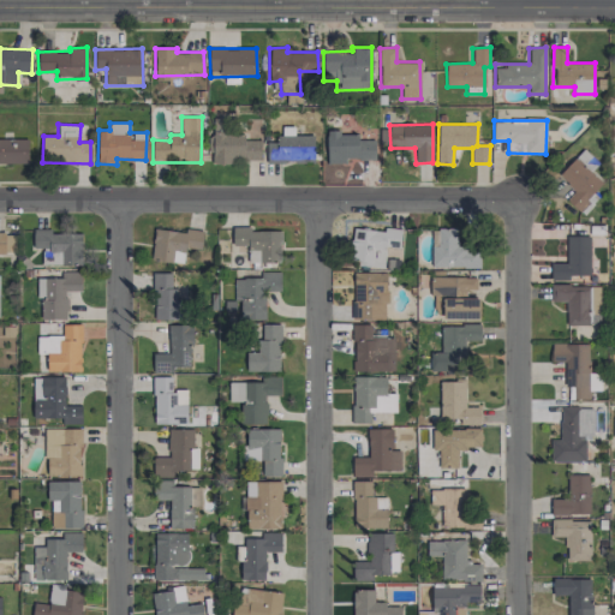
[(267,142),(267,163),(315,162),(314,135),(294,136),(293,126),(280,127),(280,142),(267,142)]
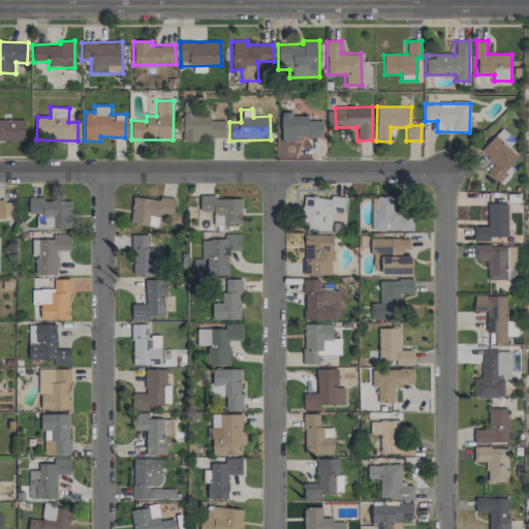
[(322,137),(323,121),(307,120),(308,115),(281,114),(281,141),(297,141),(297,137),(322,137)]
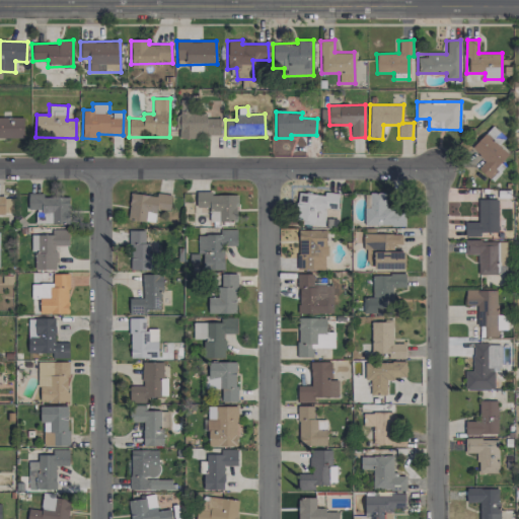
[(220,135),(220,114),(179,114),(179,138),(196,139),(196,135),(220,135)]
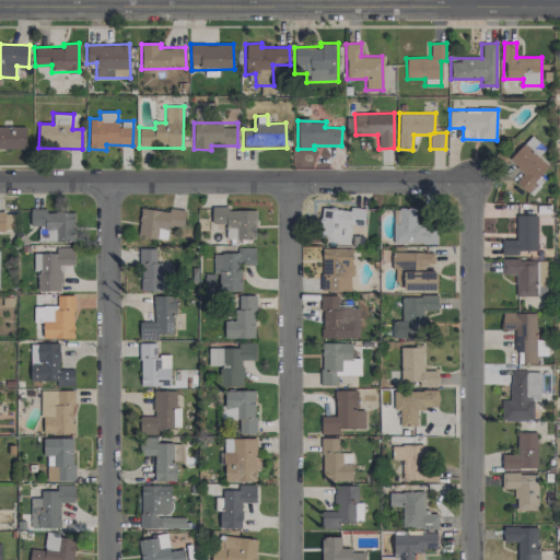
[(25,127),(0,126),(0,148),(25,148),(25,127)]
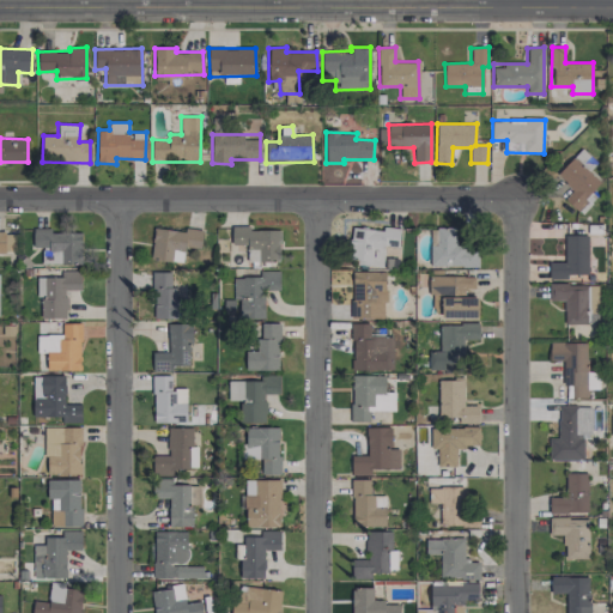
[(588,171),(596,162),(581,149),(556,175),(574,192),(566,200),(581,213),(596,196),(590,193),(600,182),(588,171)]
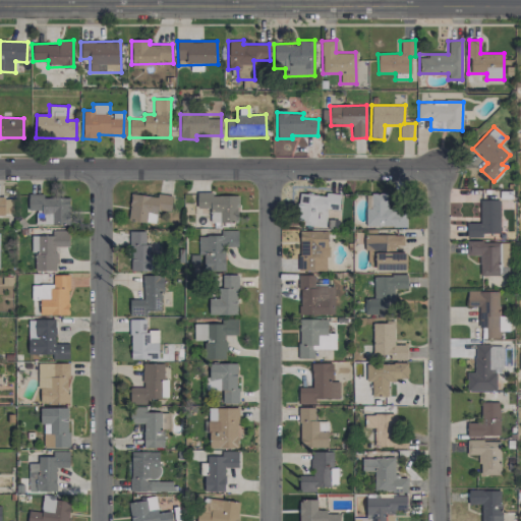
[(170,212),(172,197),(131,192),(128,220),(156,223),(157,210),(170,212)]
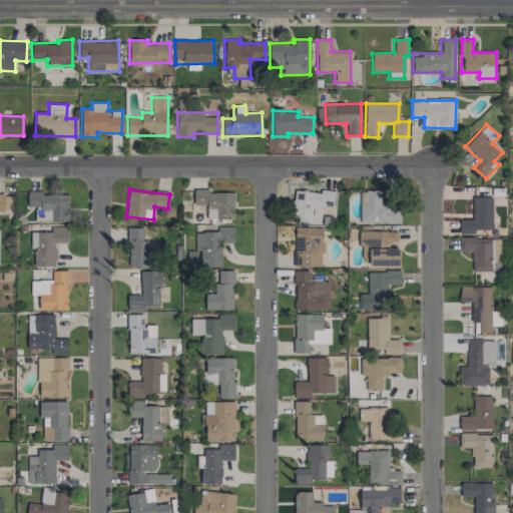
[(208,219),(234,218),(234,192),(208,192),(208,189),(193,189),(194,205),(208,205),(208,219)]
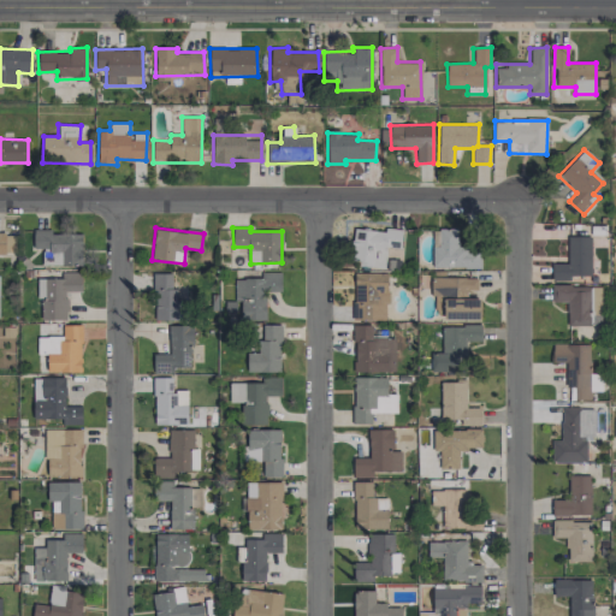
[(354,227),(351,265),(385,266),(386,247),(401,248),(402,231),(354,227)]
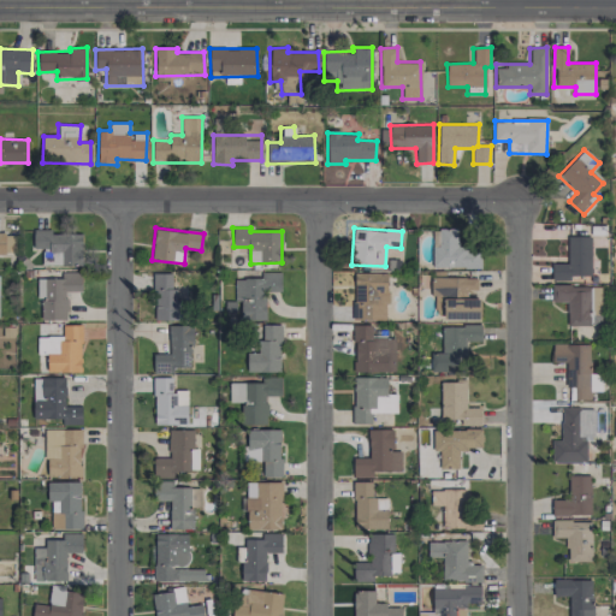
[(457,229),(432,230),(433,268),(481,267),(480,248),(457,248),(457,229)]
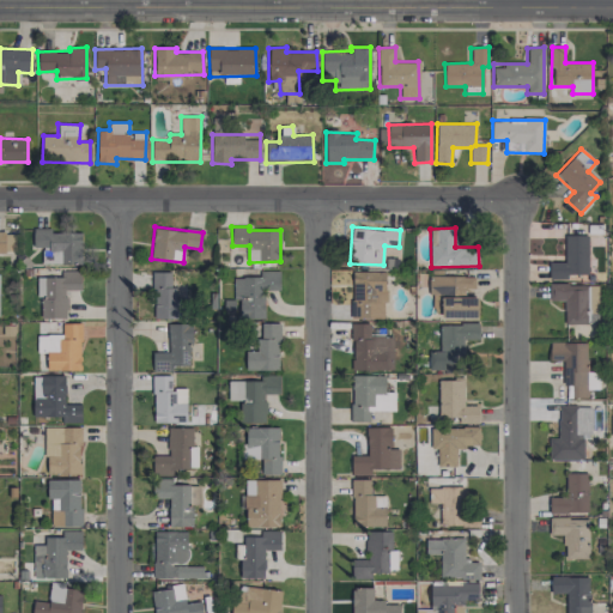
[(80,232),(52,232),(52,229),(32,229),(34,249),(61,249),(61,263),(82,263),(80,232)]
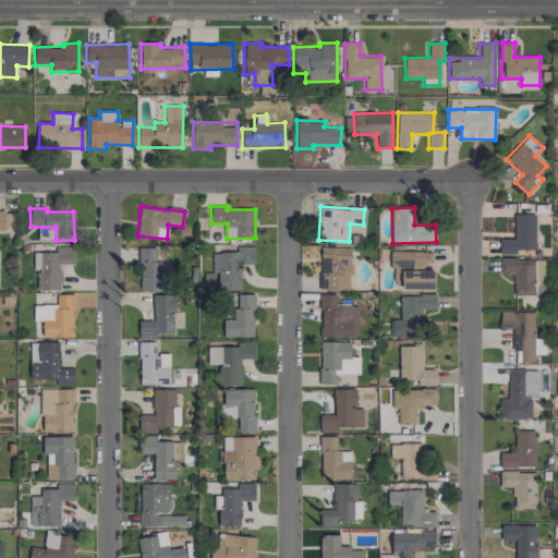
[(536,215),(514,214),(514,239),(500,239),(499,254),(517,254),(517,250),(535,250),(536,215)]
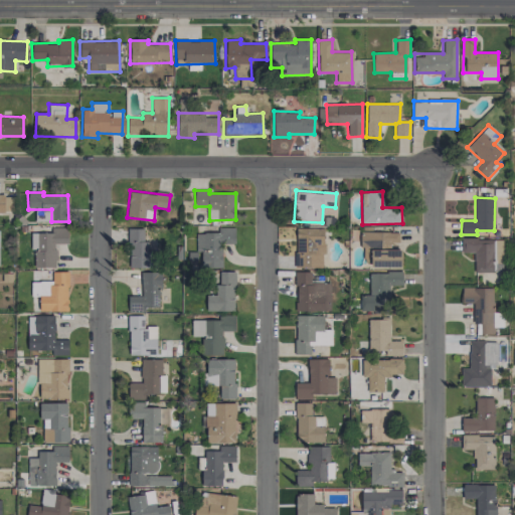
[(33,232),(32,268),(55,268),(55,243),(67,243),(67,227),(51,227),(51,232),(33,232)]
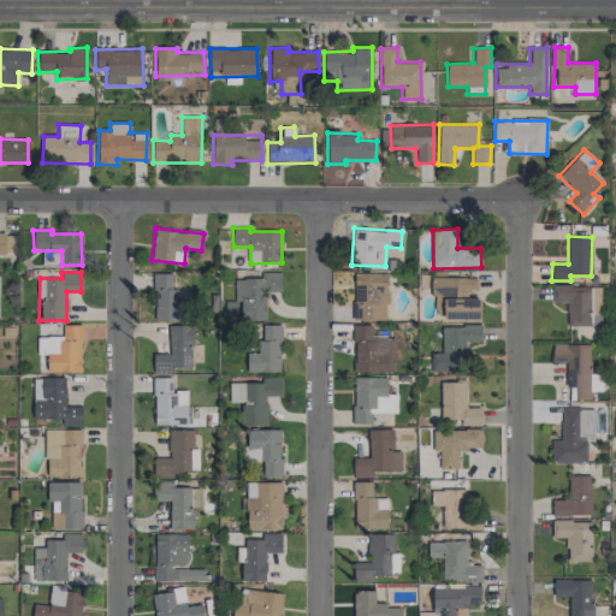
[(280,272),(261,272),(261,279),(235,279),(235,298),(241,298),(241,320),(265,320),(265,292),(280,292),(280,272)]
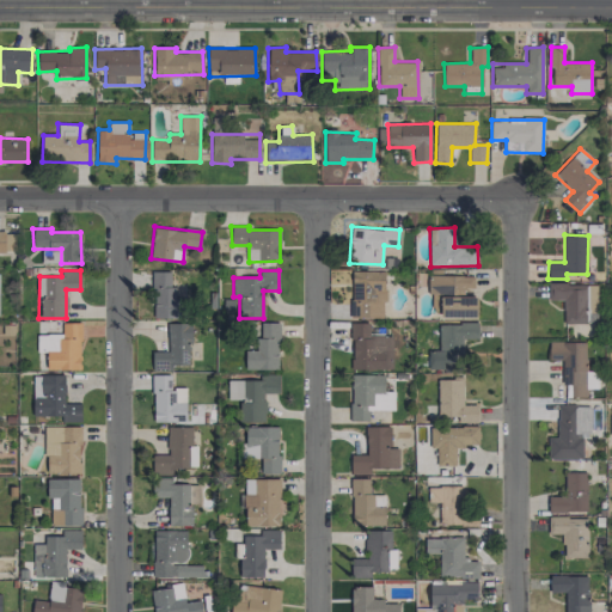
[(385,270),(352,270),(352,318),(385,318),(385,270)]
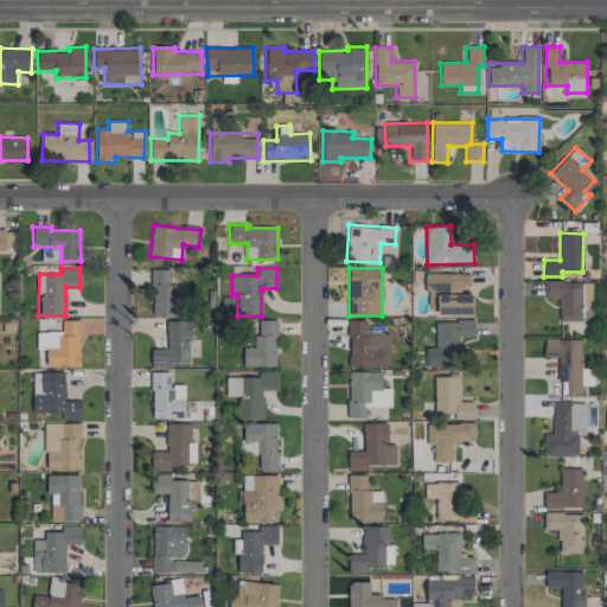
[(173,296),(174,283),(170,283),(170,270),(153,269),(151,314),(180,315),(181,296),(173,296)]
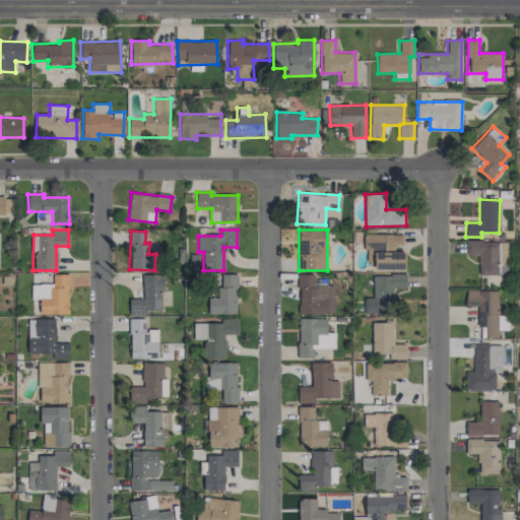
[(406,268),(406,252),(394,252),(394,245),(403,245),(403,234),(366,234),(366,269),(406,268)]
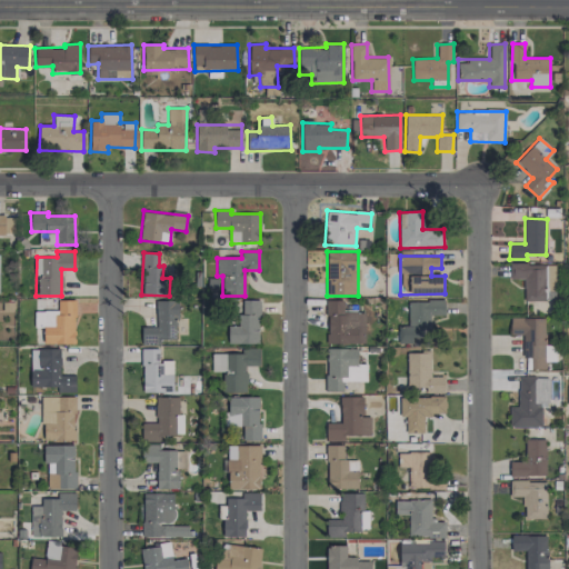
[(525,301),(556,300),(555,263),(510,265),(510,279),(523,279),(525,301)]
